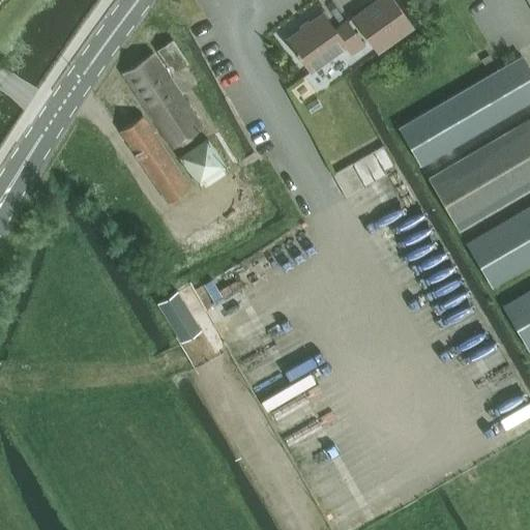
[(379,52),(413,27),(392,0),(375,0),(352,17),(379,52)]
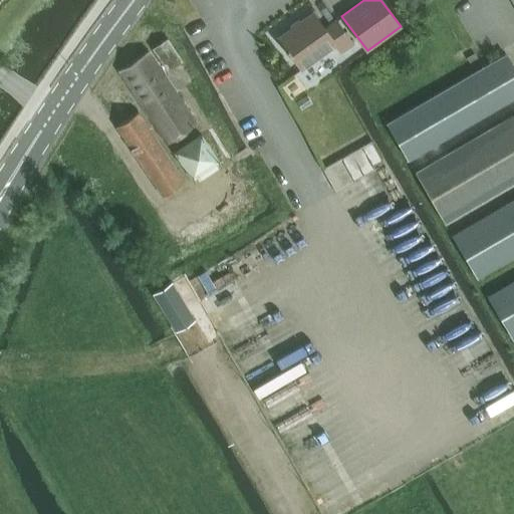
[(324,28),(313,12),(278,38),(286,49),(285,50),(288,55),(290,54),(301,69),(335,44),(341,52),(353,43),(336,20),(324,28)]
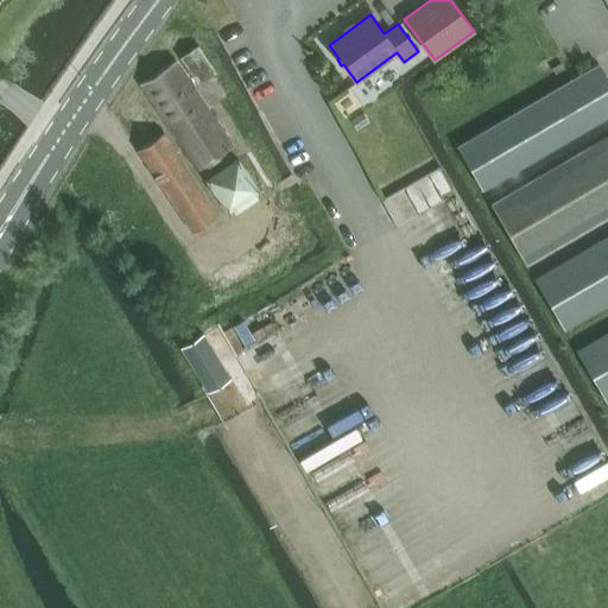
[(200,83),(215,73),(197,46),(182,57),(200,83)]
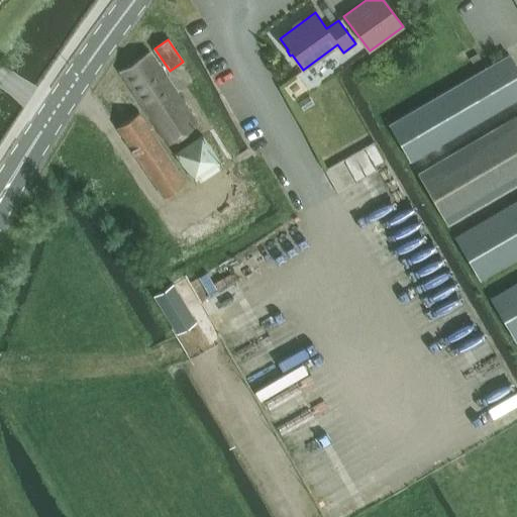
[(411,161),(516,98),(516,67),(509,54),(390,124),(411,161)]
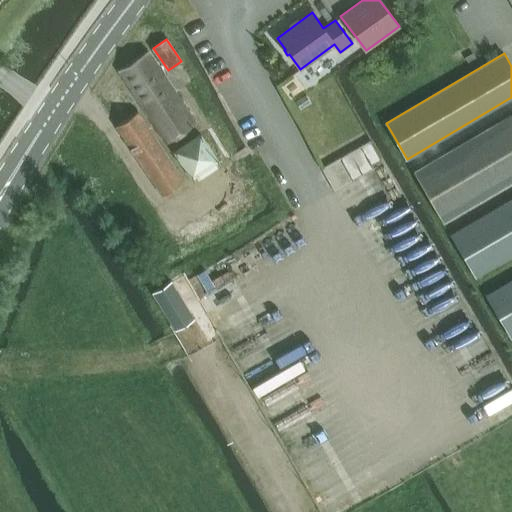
[(511,114),(414,172),(444,221),(511,181),(511,114)]
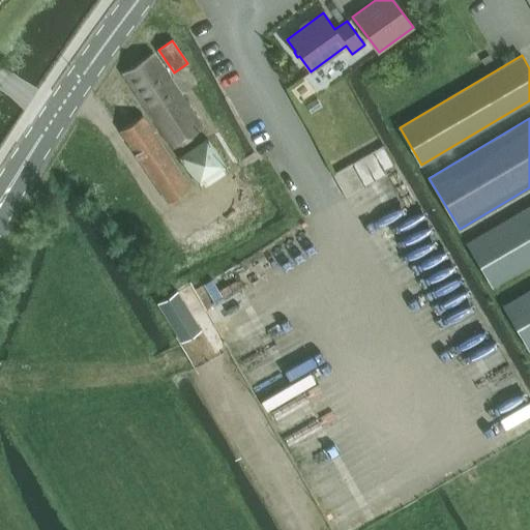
[(175,121),(139,142),(185,225),(222,204),(175,121)]
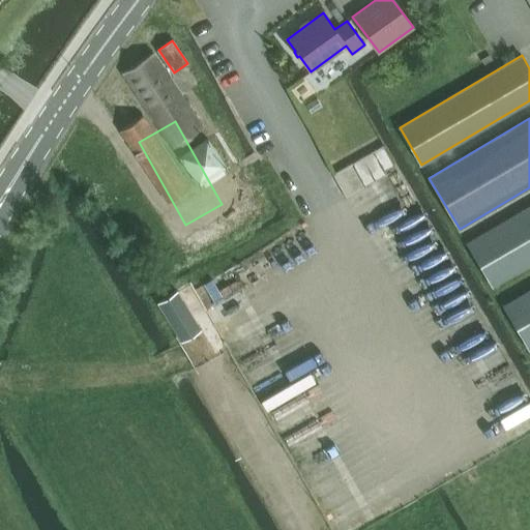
[(386,175),(384,170),(395,164),(384,145),(332,174),(346,198),(386,175)]
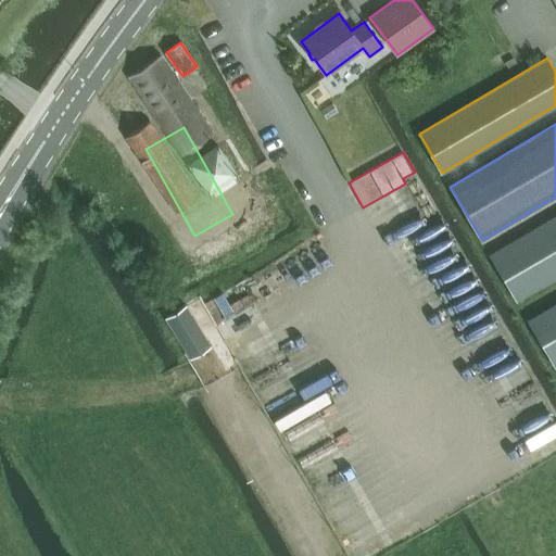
[(555,214),(505,244),(489,253),(517,301),(555,278),(555,214)]
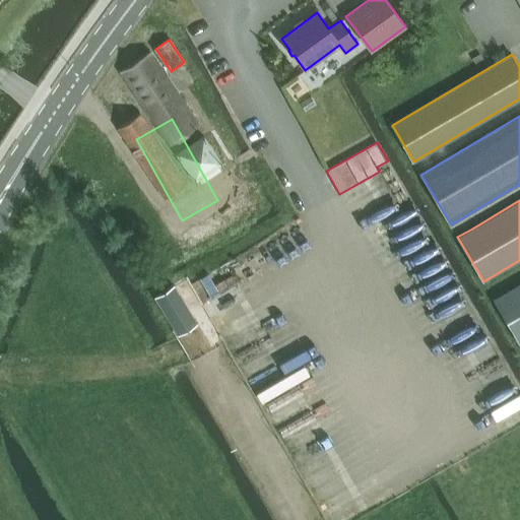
[(273,228),(196,272),(219,314),(298,270),(273,228)]
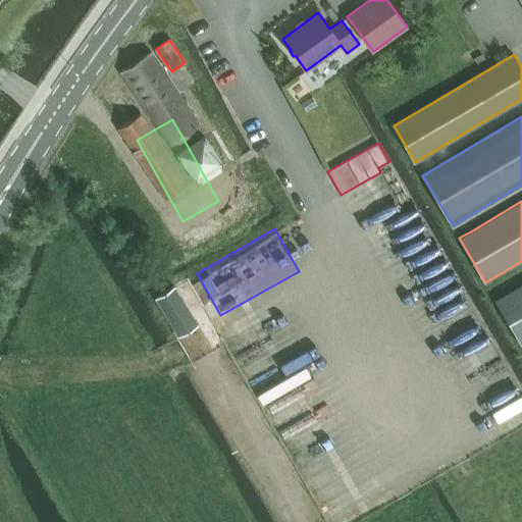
[(521,284),(496,301),(521,346),(521,284)]
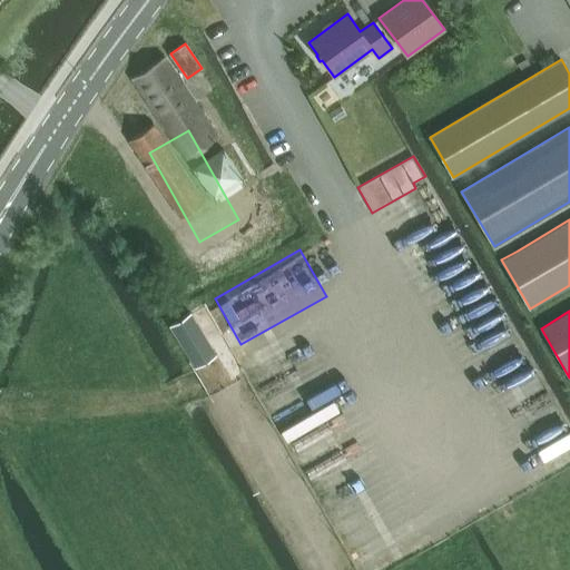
[(190,313),(168,325),(192,365),(214,352),(190,313)]
